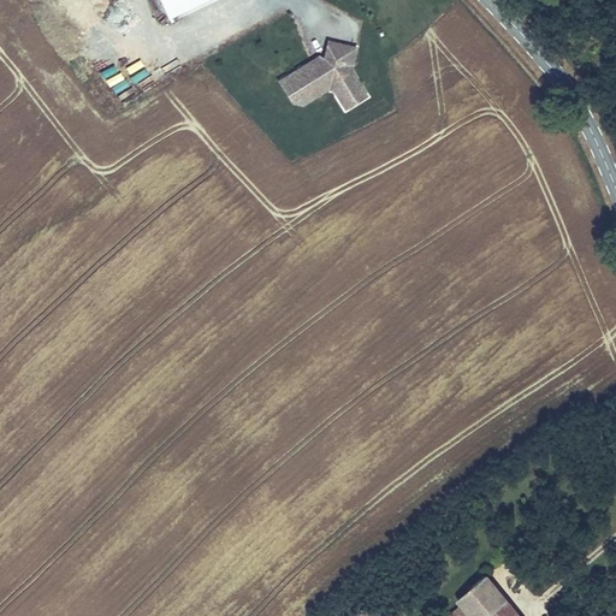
[(202,0),(159,0),(167,17),(202,0)]
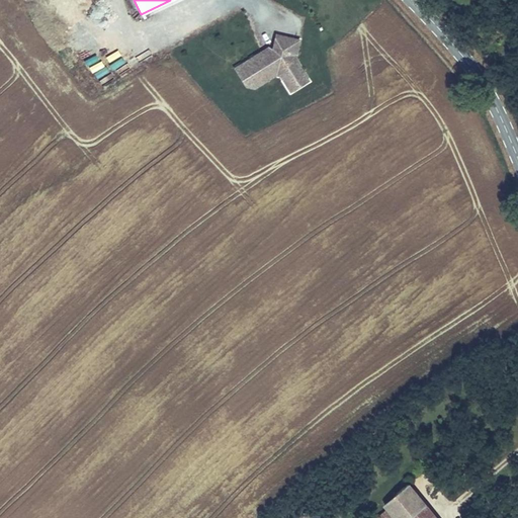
[(278,32),(275,44),(274,49),(264,47),(242,61),(253,80),(270,70),(275,75),(279,75),(289,93),(312,82),(297,56),(301,38),(278,32)]
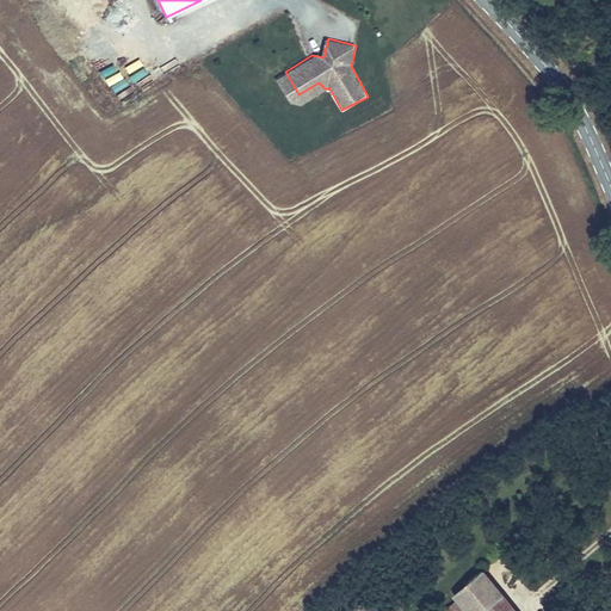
[(298,94),(285,72),(275,79),(289,102),(304,103),(325,88),(319,82),(298,94)]
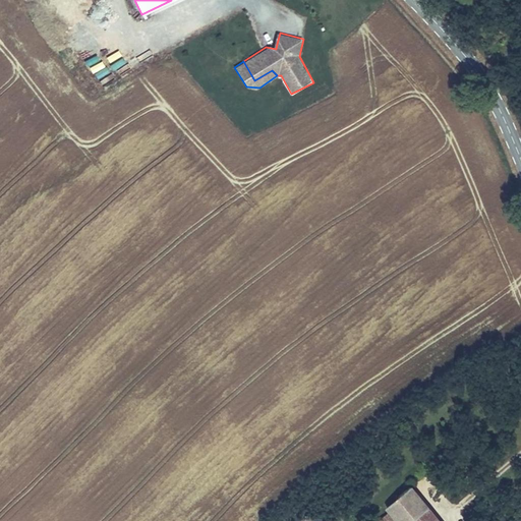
[(110,69),(95,73),(97,79),(111,75),(110,69)]
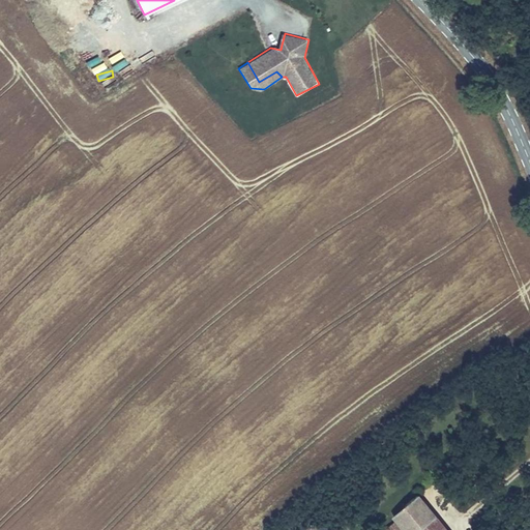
[(442,529),(421,504),(398,524),(403,529),(442,529)]
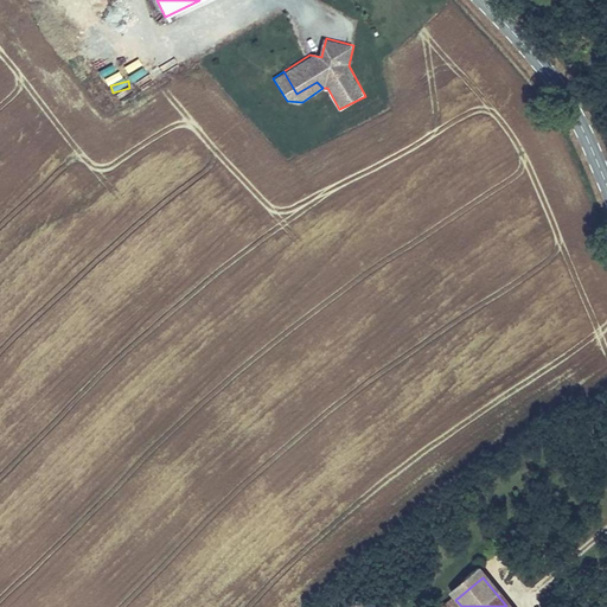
All buildings are outlined.
